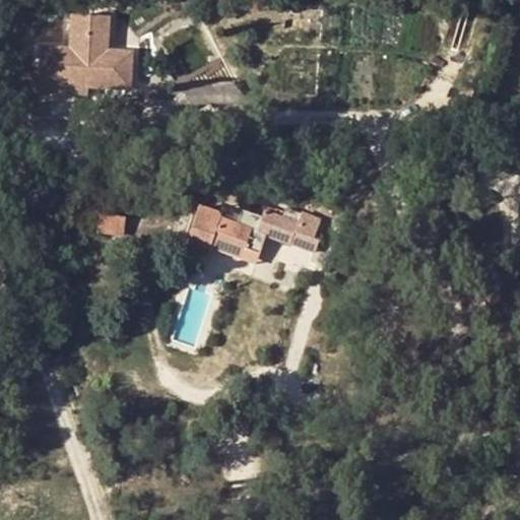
[(108,17),(71,16),(70,49),(42,49),(42,68),(41,86),(62,86),(62,79),(85,80),(84,87),(128,88),(129,52),(109,50),(108,17)]
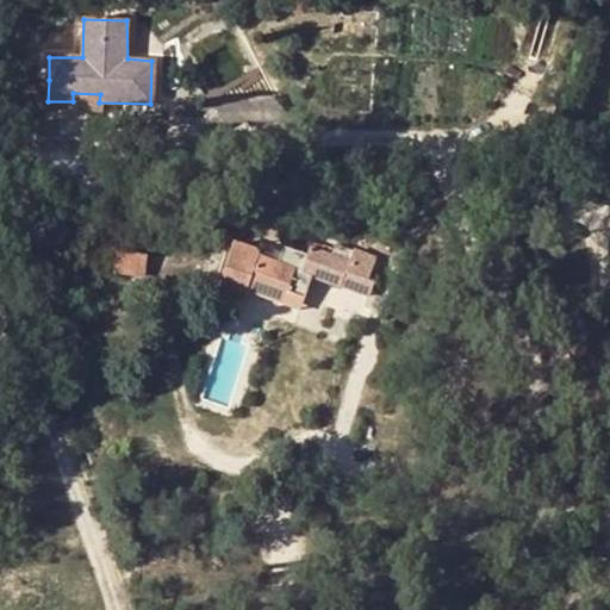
[(48,101),(49,80),(39,80),(38,110),(73,111),(73,101),(48,101)]
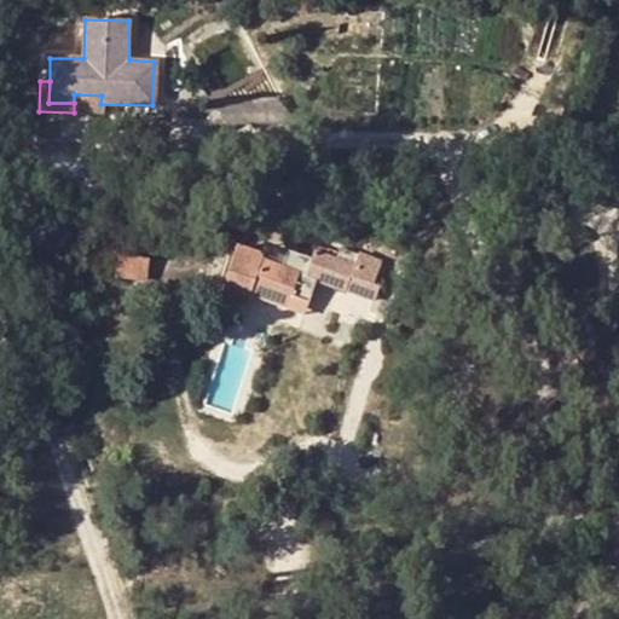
[(233,246),(218,295),(246,305),(249,294),(288,307),(291,294),(310,300),(316,281),(343,289),(348,277),(372,284),(381,261),(318,241),(312,259),(287,250),(281,267),(260,261),(262,255),(233,246)]
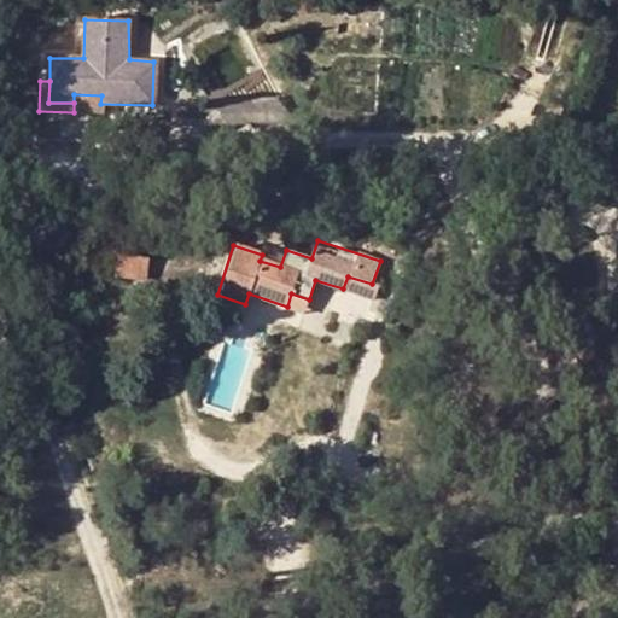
[(118,258),(117,275),(147,277),(149,260),(118,258)]
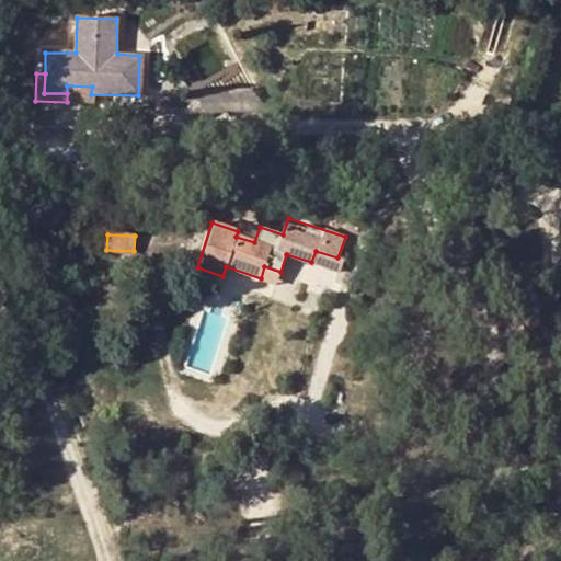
[(316,251),(311,262),(339,272),(343,259),(338,258),(316,251)]
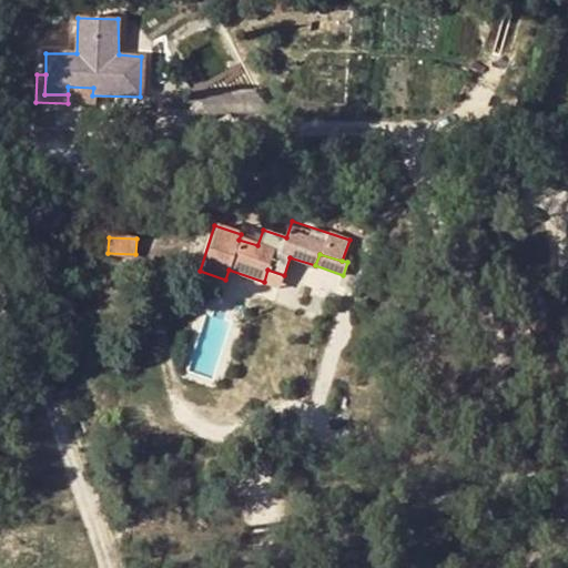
[(264,282),(280,287),(284,275),(267,270),(264,282)]
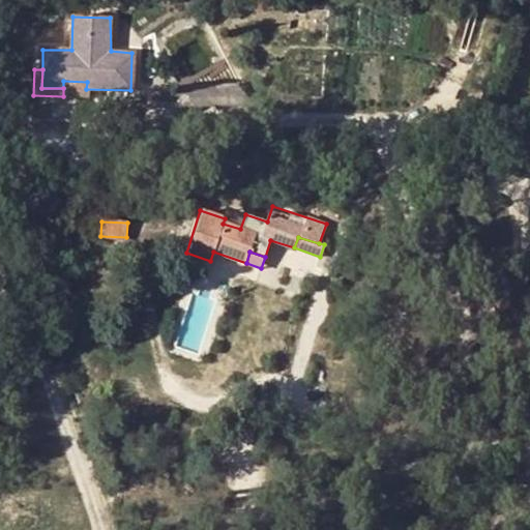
All buildings are outlined.
